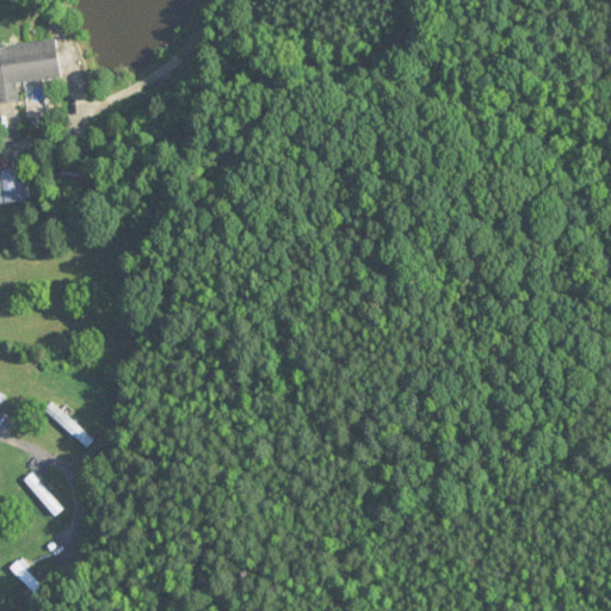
[(0,45),(0,102),(18,100),(17,84),(60,79),(56,39),(0,45)]
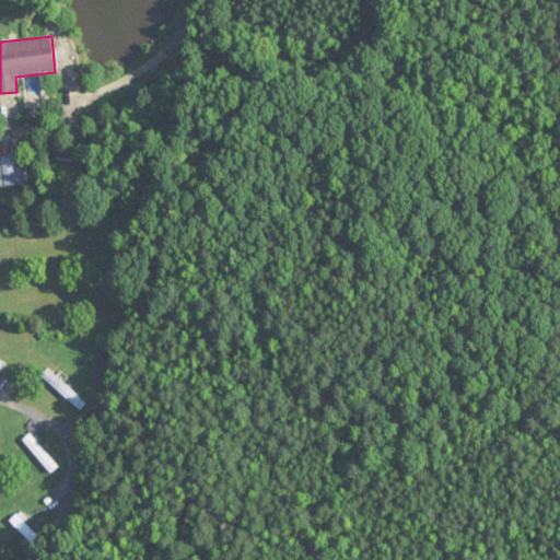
[(0,186),(24,185),(23,155),(0,155),(0,186)]
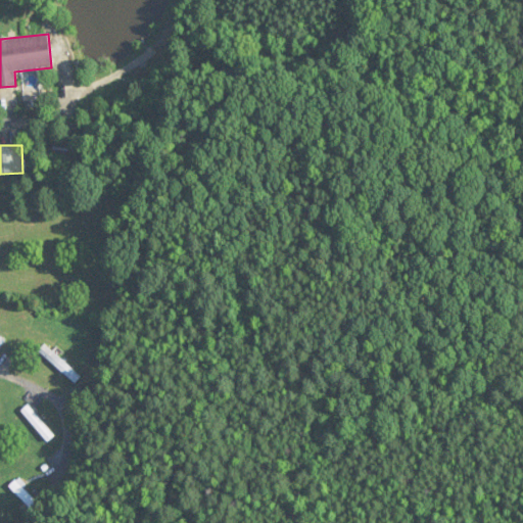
[(39,350),(76,384),(82,377),(45,344),(39,350)]
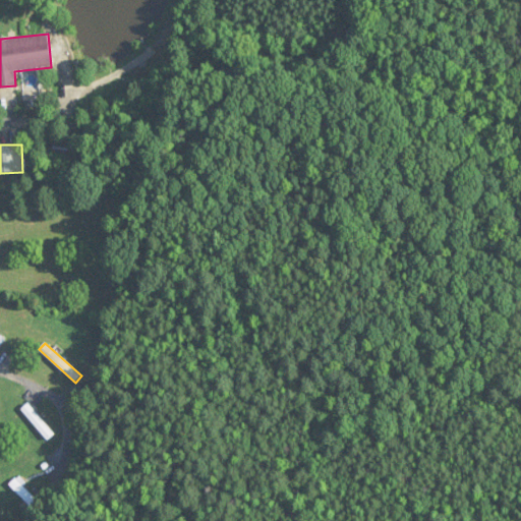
[(22,408),(47,441),(54,436),(30,403),(22,408)]
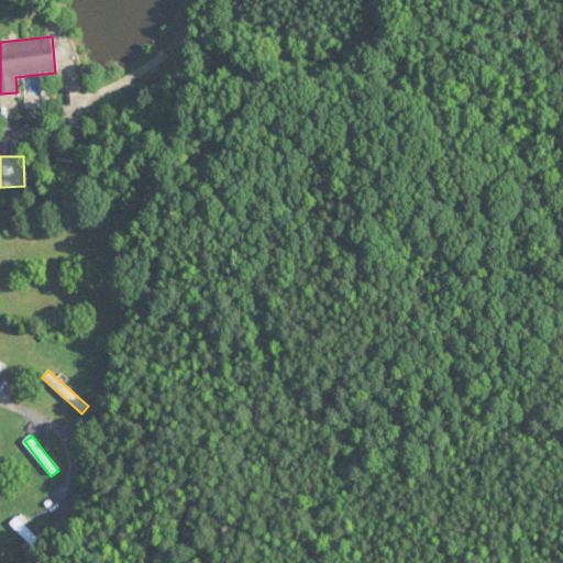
[(45,547),(22,515),(12,521),(36,553),(45,547)]
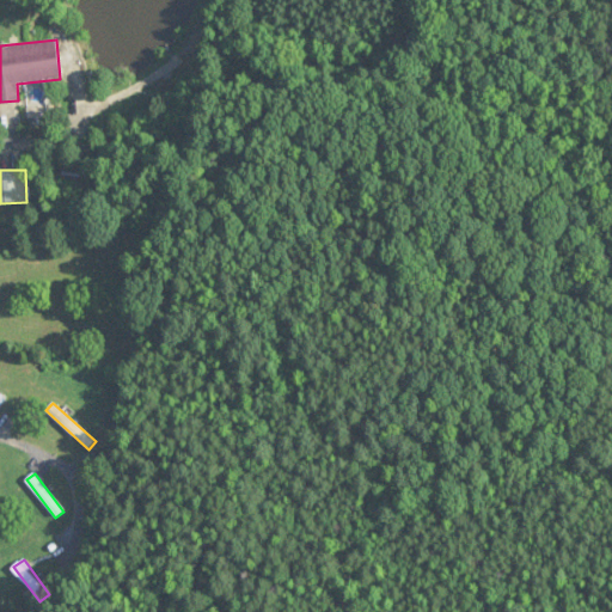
All buildings are outlined.
